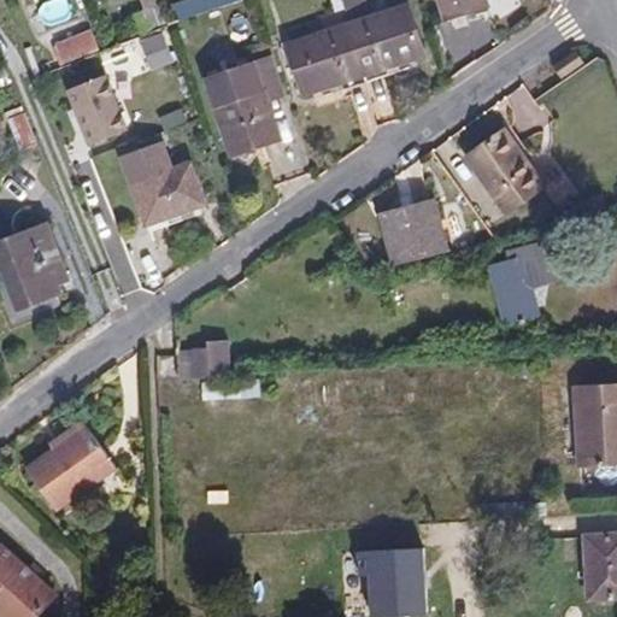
[(289,45),(306,94),(366,75),(341,0),(331,0),(336,12),(319,17),(325,33),(289,45)]
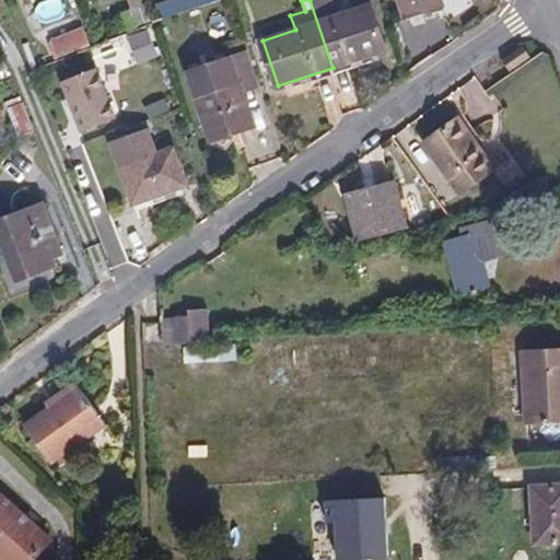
[(336,16),(329,0),(310,0),(333,68),(388,51),(373,4),(336,16)]
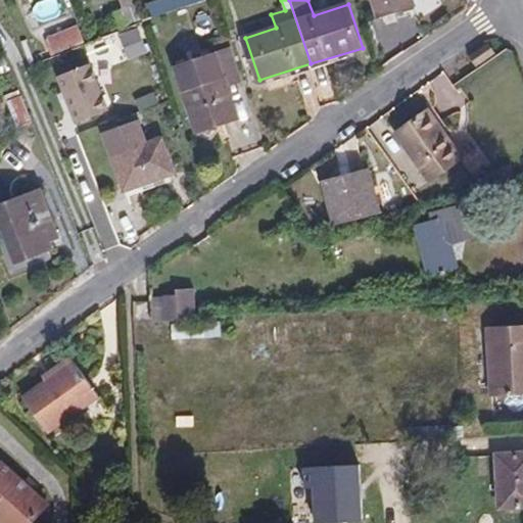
[(375,0),(380,16),(417,5),(415,0),(375,0)]
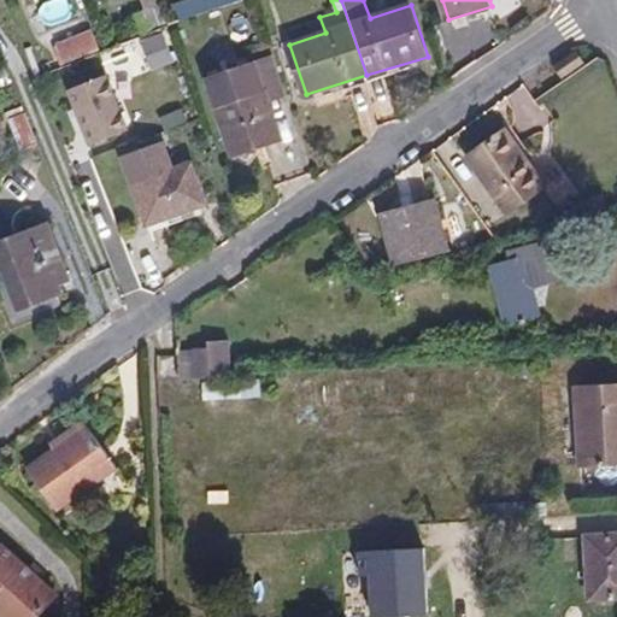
[(64,66),(103,50),(95,31),(57,46),(64,66)]
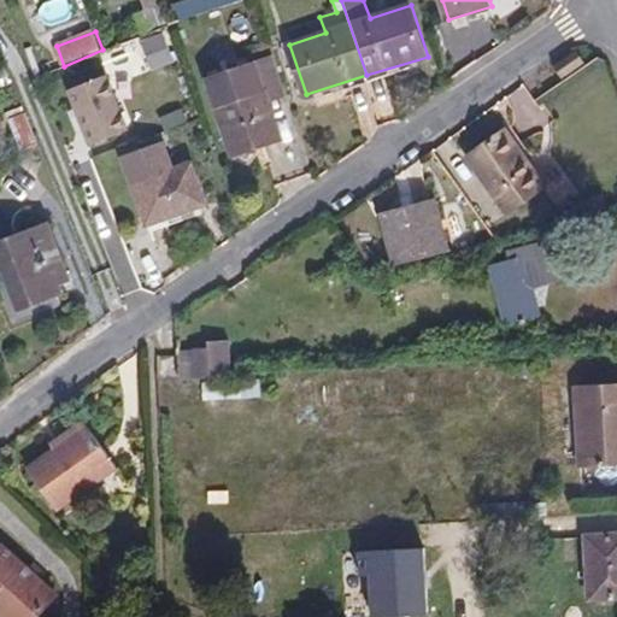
[(129,50),(106,58),(112,78),(116,90),(144,84),(129,50)]
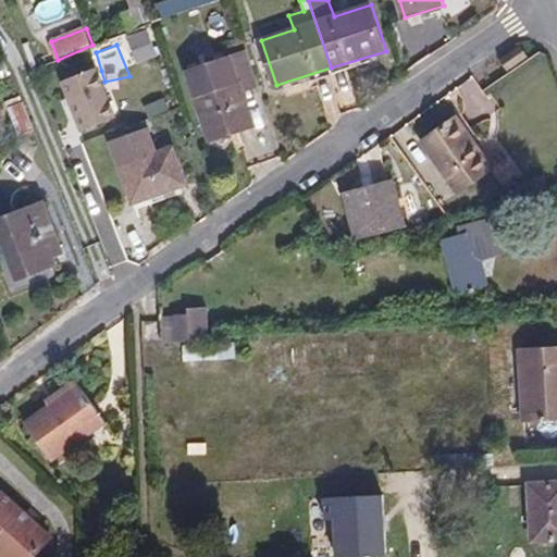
[(529,56),(522,45),(500,59),(508,70),(529,56)]
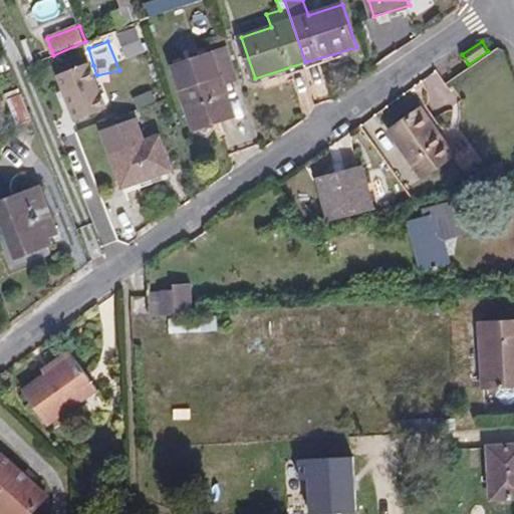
[(240,80),(229,47),(214,52),(225,85),(240,80)]
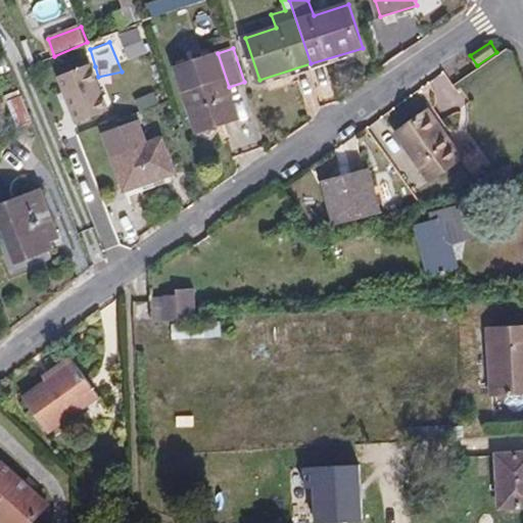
[(240,119),(229,87),(218,53),(175,67),(196,133),(240,119)]
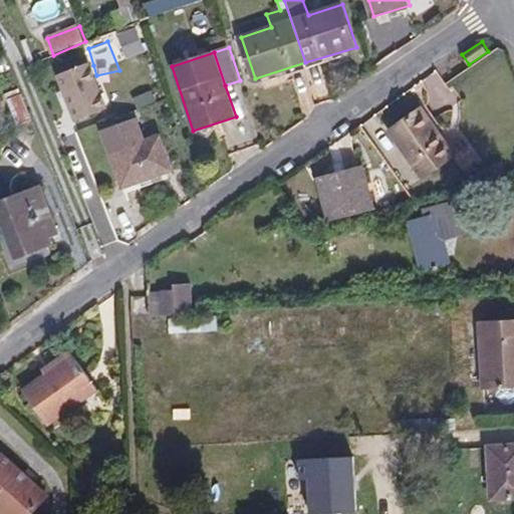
[(8,99),(19,126),(33,120),(22,94),(8,99)]
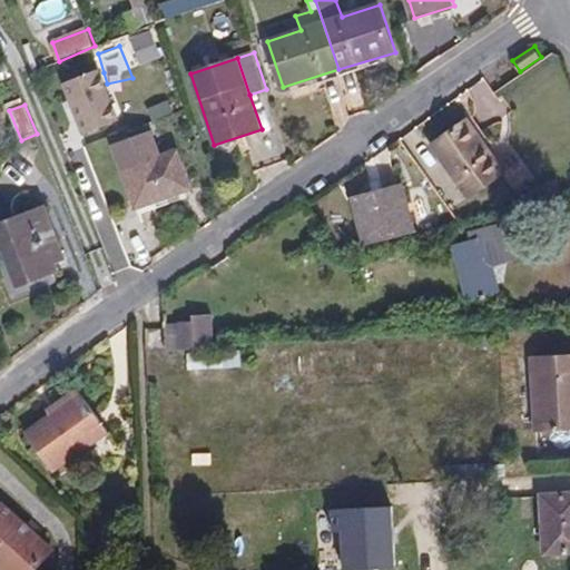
[(504,170),(468,119),(432,145),(469,196),(504,170)]
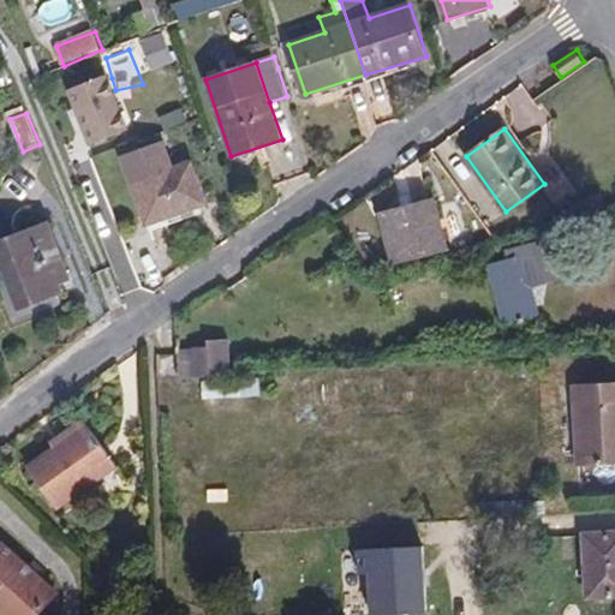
[(165,144),(124,160),(148,226),(208,204),(192,162),(173,169),(165,144)]
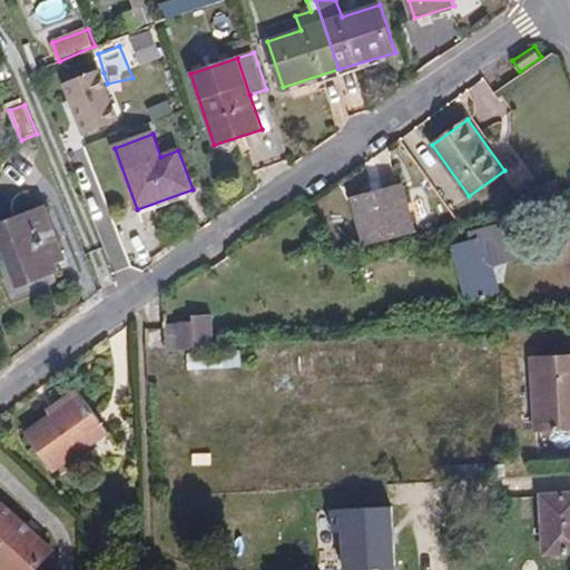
[(539,185),(543,200),(563,195),(557,178),(539,185)]
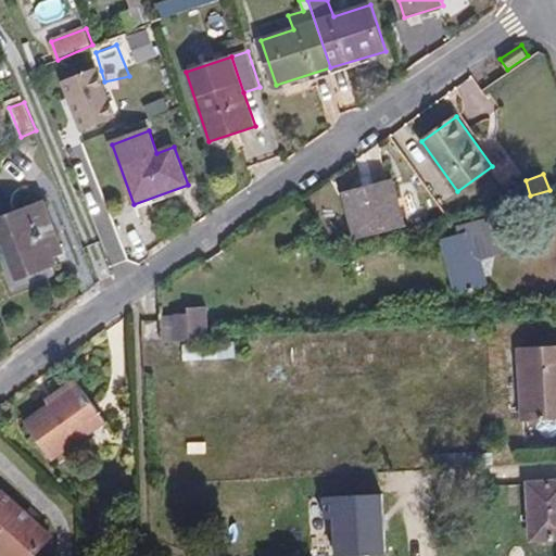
[(405,225),(392,178),(342,191),(354,239),(405,225)]
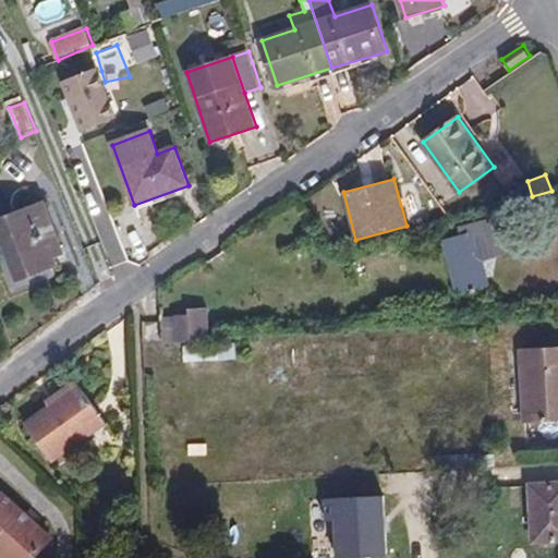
[(65,253),(46,204),(0,220),(0,233),(20,280),(58,266),(53,256),(65,253)]
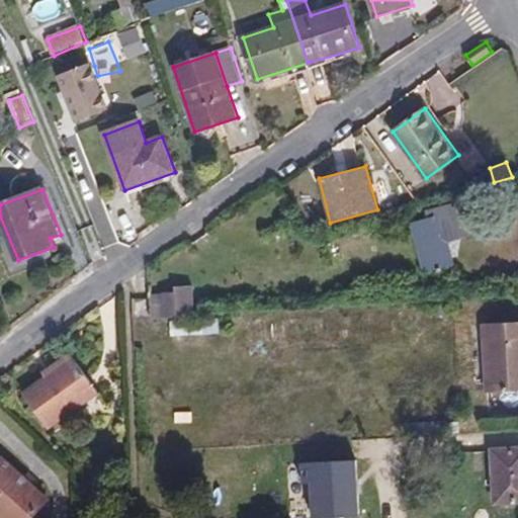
[(464,235),(457,209),(412,222),(425,271),(454,264),(447,240),(464,235)]
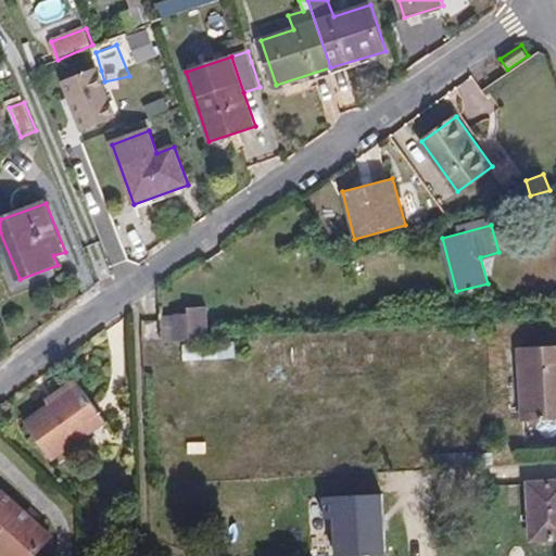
[(190,311),(176,312),(178,339),(211,338),(209,304),(189,305),(190,311)]
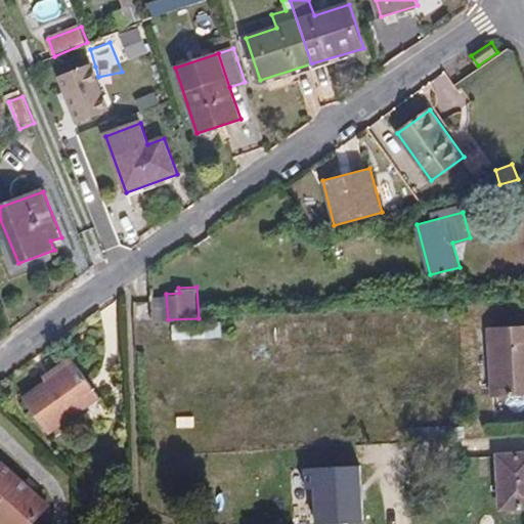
[(523,391),(523,325),(490,328),(493,393),(523,391)]
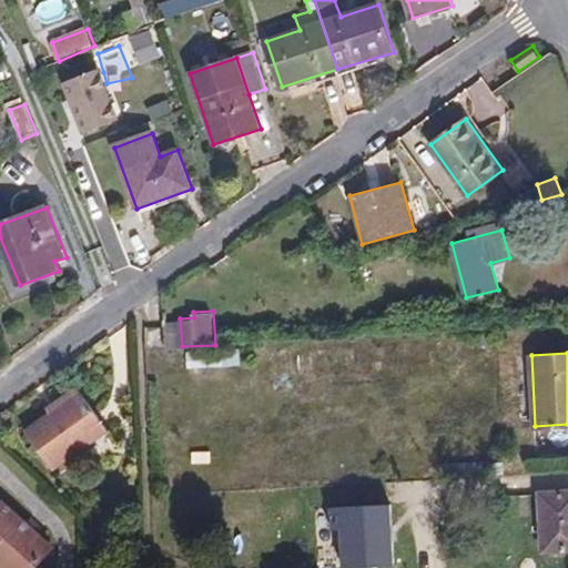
[(81,393),(77,386),(46,407),(50,414),(81,393)]
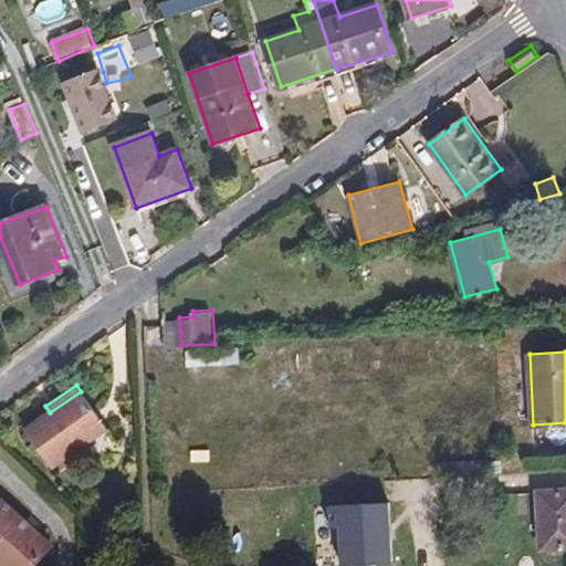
[(52,468),(107,429),(81,391),(50,412),(25,429),(52,468)]
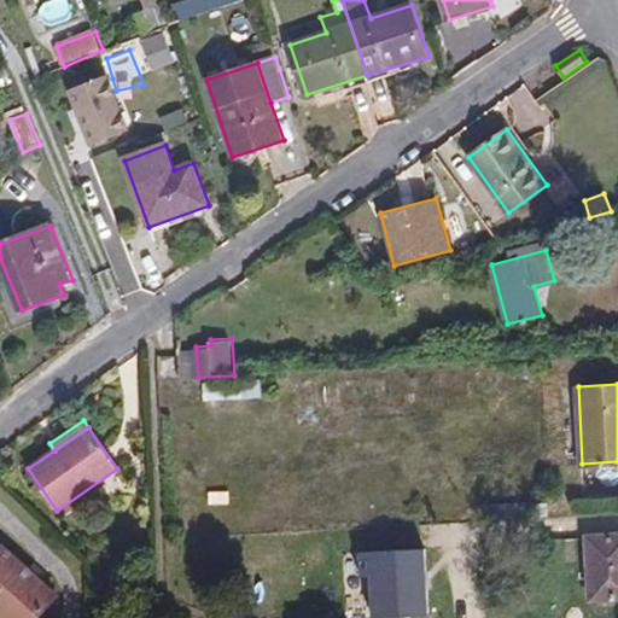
[(617,596),(617,534),(587,535),(590,599),(617,596)]
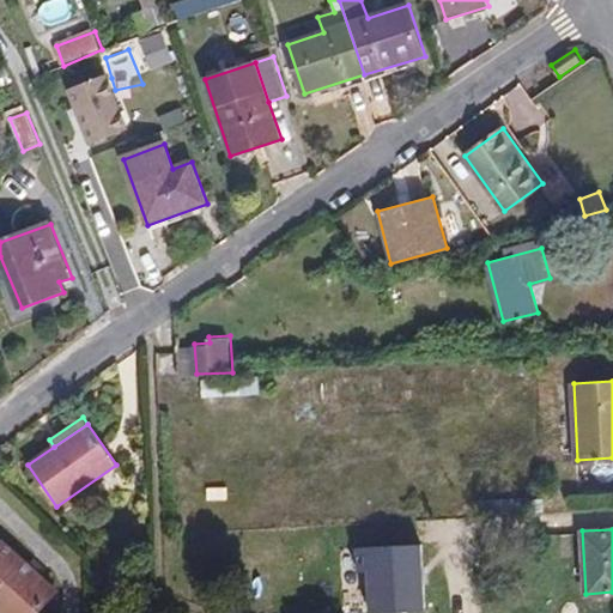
[(35,612),(55,590),(2,541),(0,544),(0,610),(4,612),(35,612)]
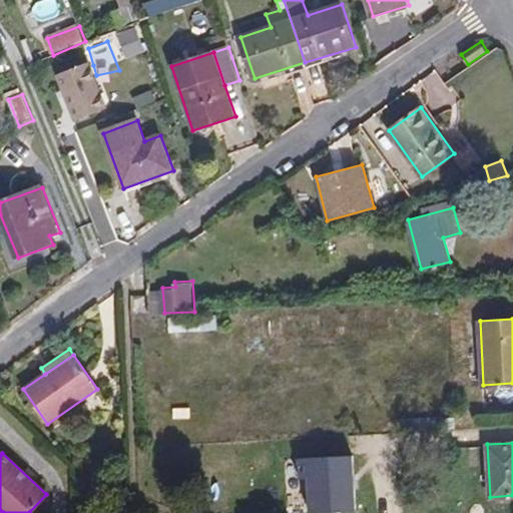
[(353,456),(306,457),(307,512),(354,511),(353,456)]
